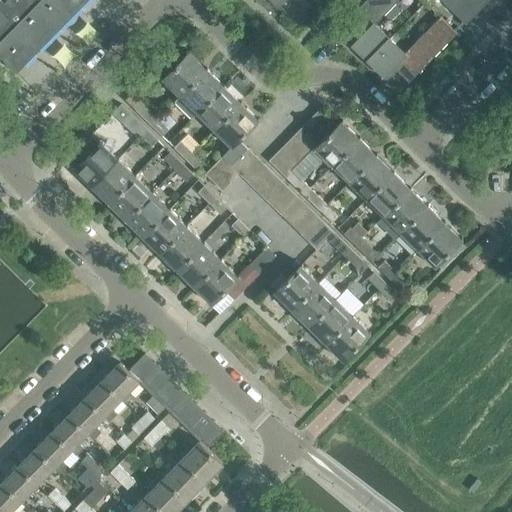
[(0,0),(0,53),(15,69),(14,70),(16,72),(39,50),(37,48),(58,27),(59,28),(60,28),(59,26),(80,5),(81,6),(82,6),(80,4),(84,0),(0,0)]
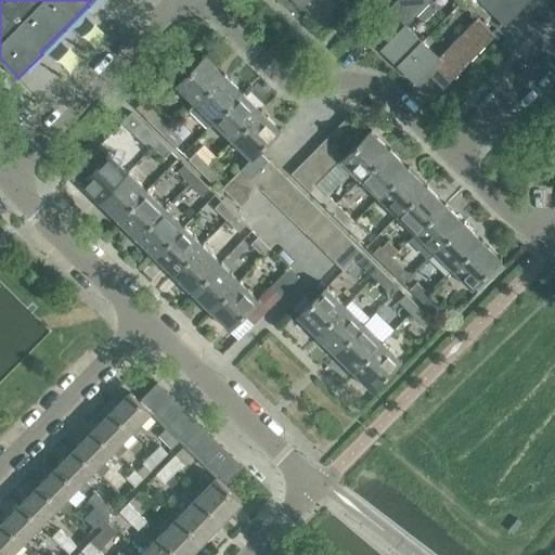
[(351,0),(295,0),(301,5),(307,0),(332,0),(343,10),(351,0)]
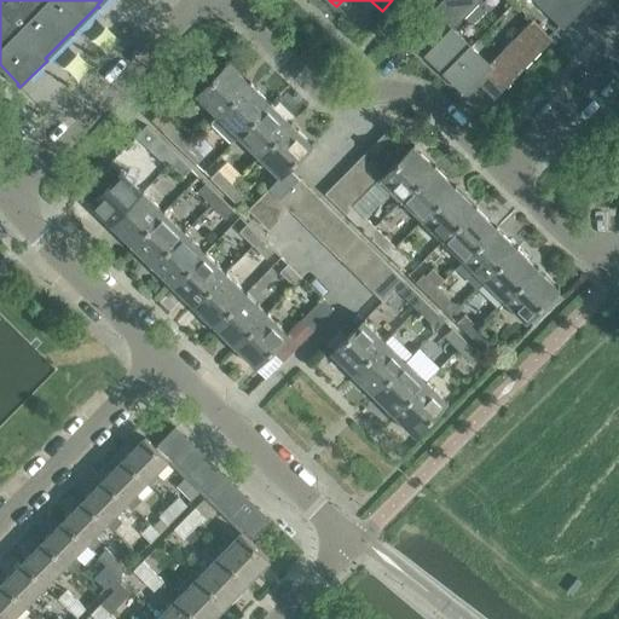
[(445,73),(470,47),(452,29),(480,0),(441,0),(406,35),(445,73)]
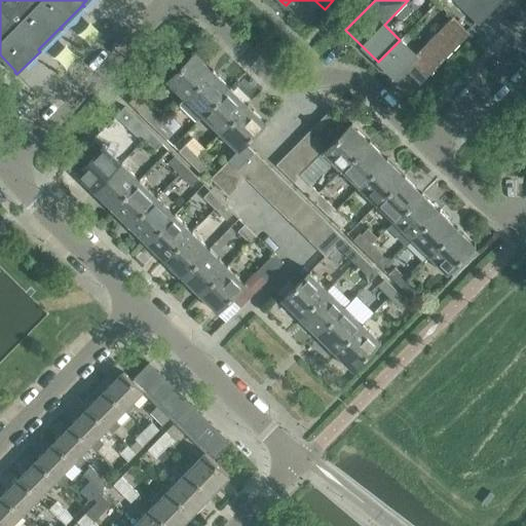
[(501,0),(453,0),(479,25),(479,24),(477,21),(492,4),(495,7),(501,0)]
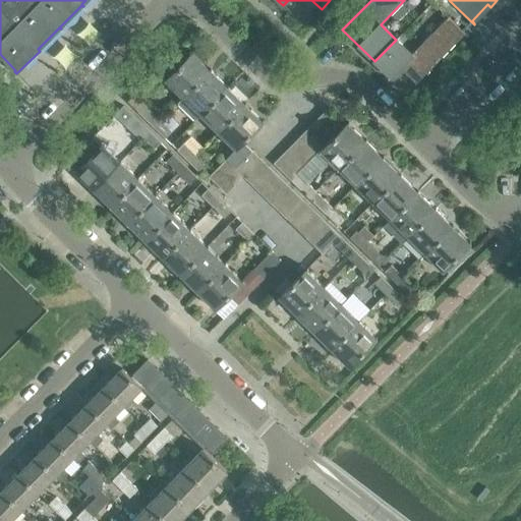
[(465,33),(448,16),(411,54),(396,40),(374,61),(406,93),(465,33)]
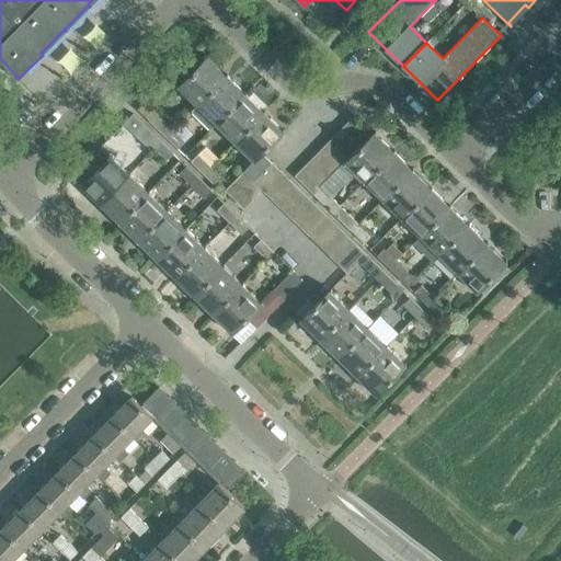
[(208,56),(178,87),(196,105),(227,75),(208,56)]
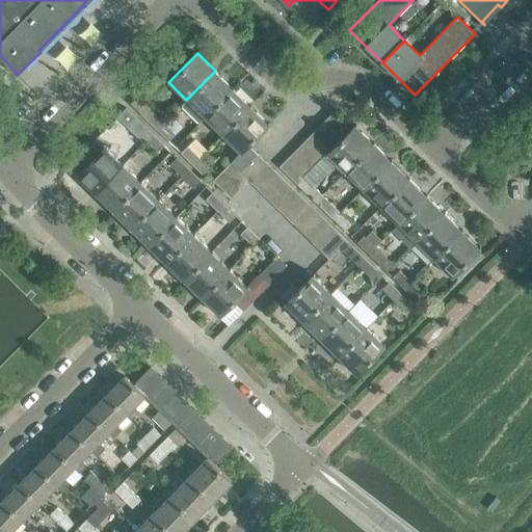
[(205,117),(204,117),(233,87),(215,71),(186,100),(180,105),(198,124),(205,117)]
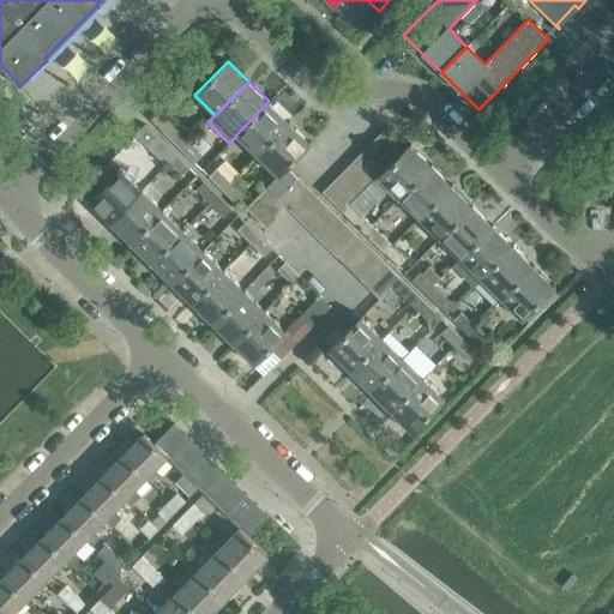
[(289,121),(269,101),(235,136),(256,156),(289,121)]
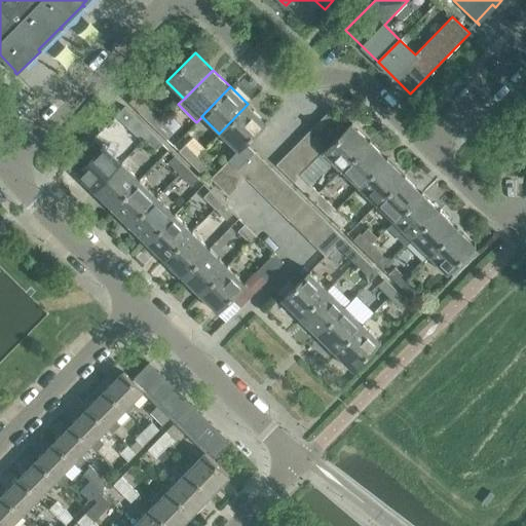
[(4,96),(14,106),(22,98),(11,88),(4,96)]
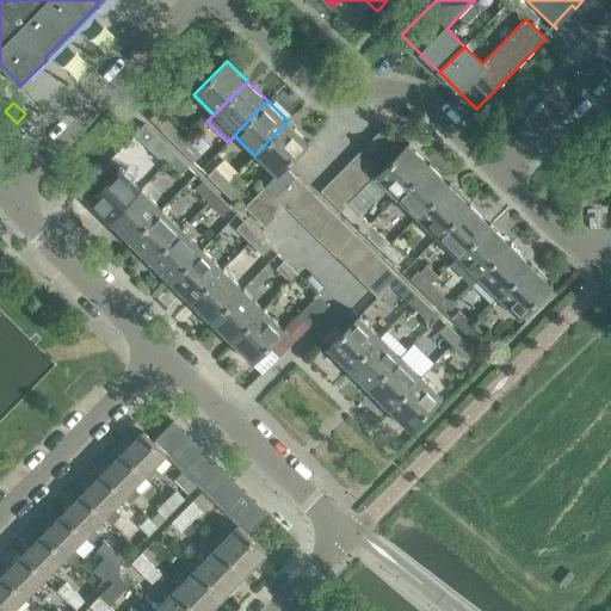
[(149,118),(180,148),(187,141),(190,139),(160,107),(149,118)]
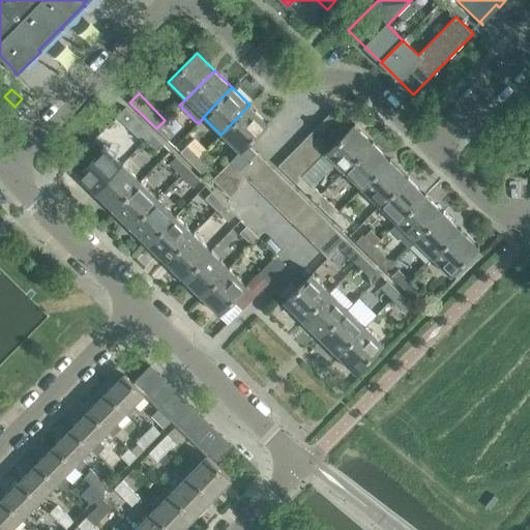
[(221,135),(239,152),(230,162),(239,170),(257,152),(247,144),(268,122),(249,105),(221,135)]
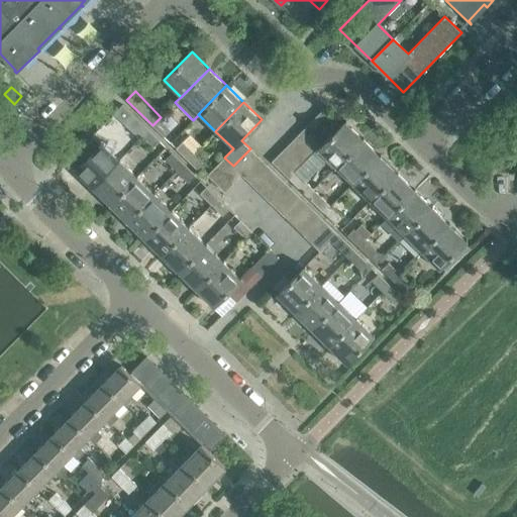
[(139,138),(141,136),(148,129),(122,104),(113,113),(139,138)]
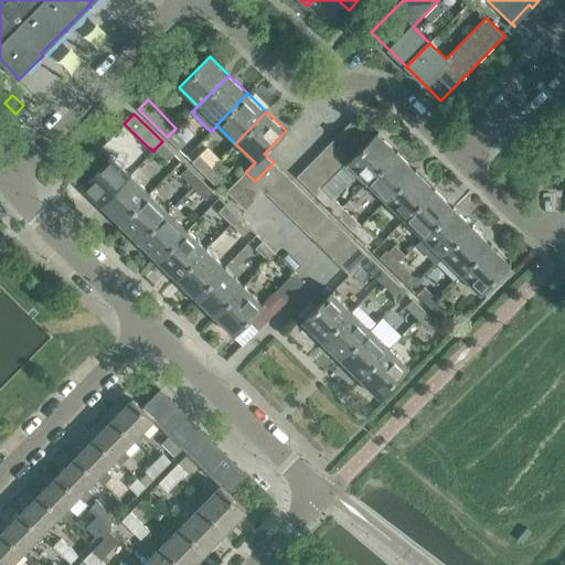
[(343,129),(362,148),(372,138),(353,119),(343,129)]
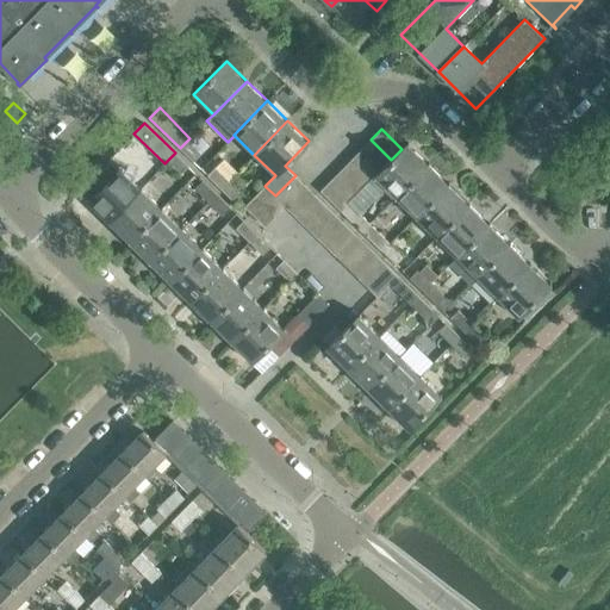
[(361,150),(381,170),(391,160),(371,139),(361,150)]
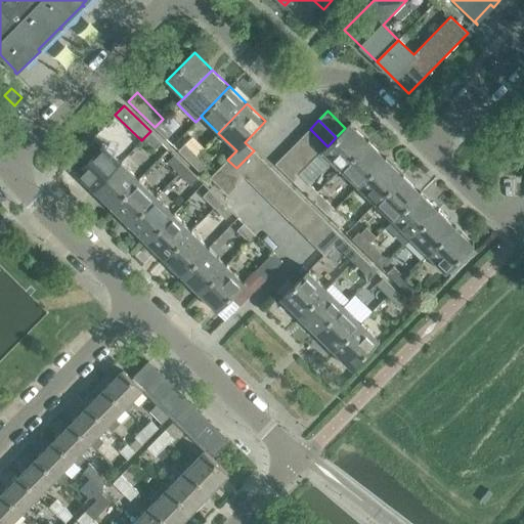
[(166,138),(173,132),(161,121),(155,127),(166,138)]
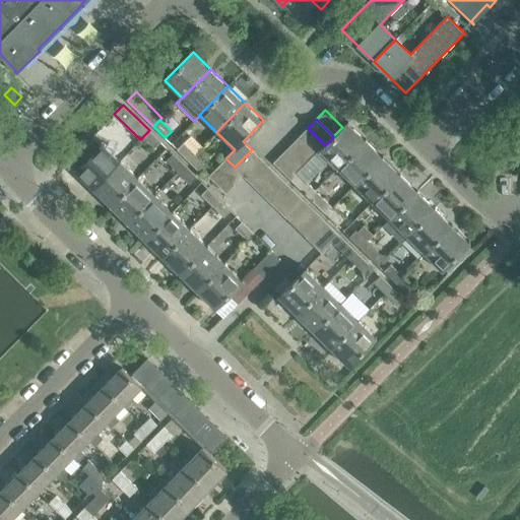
[(333,136),(325,145),(319,150),(337,168),(366,139),(347,122),(342,127),(333,136)]
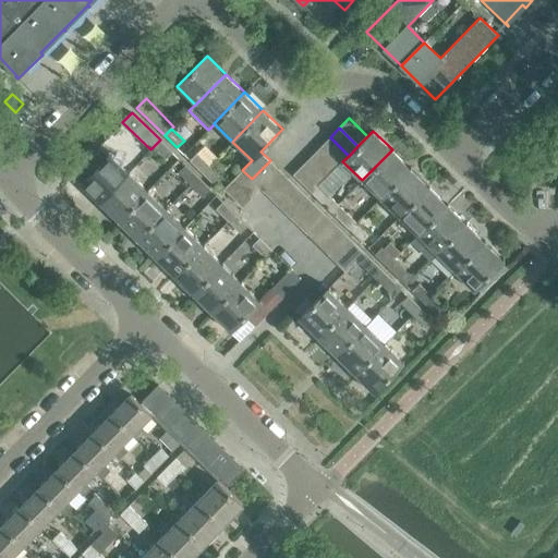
[(339,165),(342,161),(349,156),(330,137),(320,146),(339,165)]
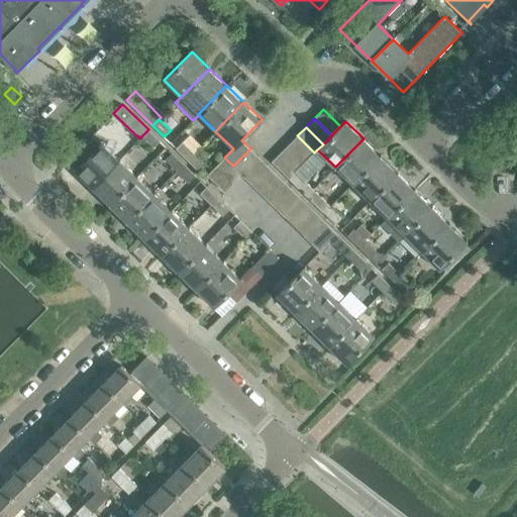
[(148,129),(141,136),(152,147),(160,141),(148,129)]
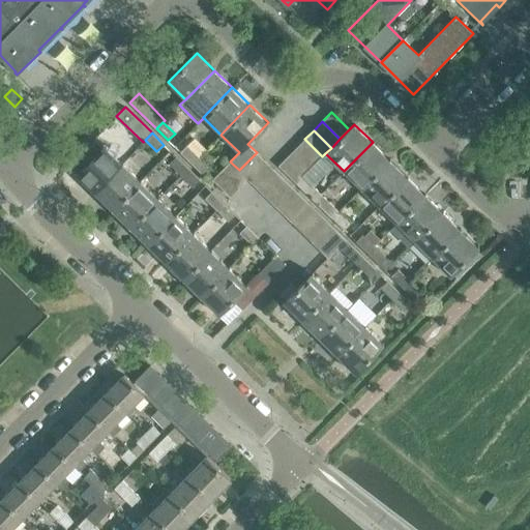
[(314,166),(318,160),(322,156),(304,139),(296,148),(314,166)]
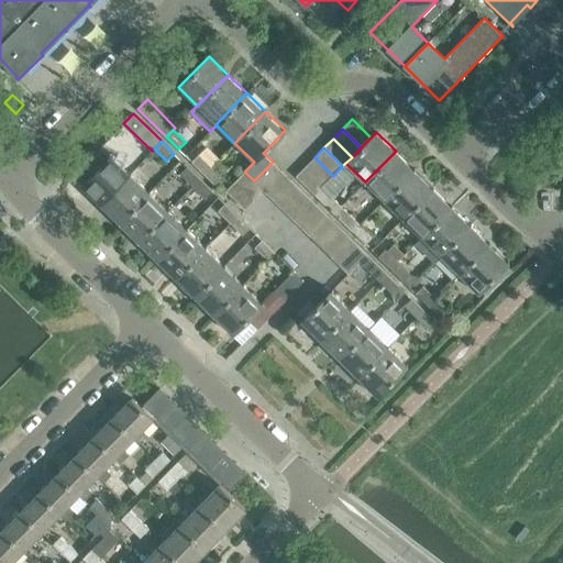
[(415,169),(396,151),(365,181),(384,200),(415,169)]
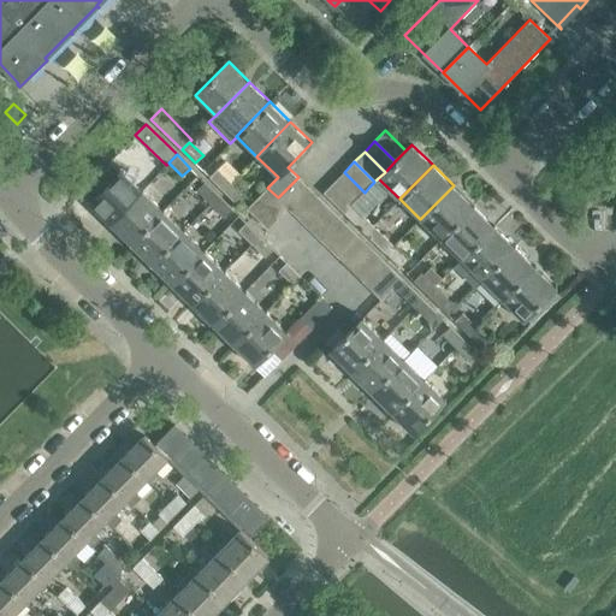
[(89,203),(102,217),(110,224),(143,189),(123,169),(119,172),(112,166),(86,193),(92,200),(89,203)]
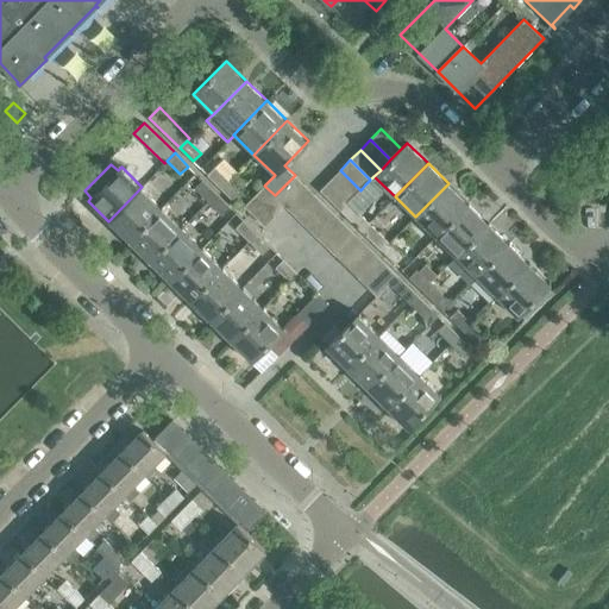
[(207,175),(220,188),(228,181),(215,167),(207,175)]
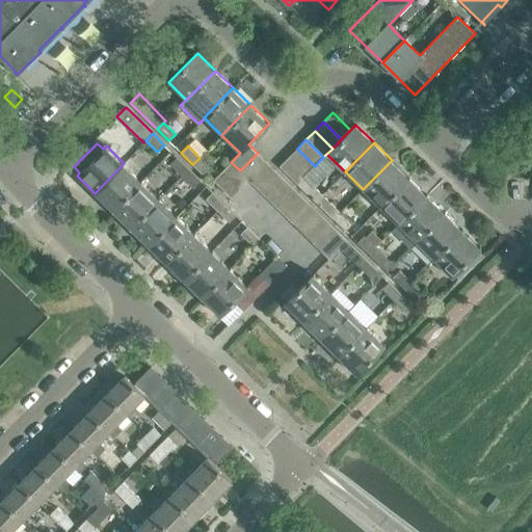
[(307,175),(315,166),(297,149),(288,157),(307,175)]
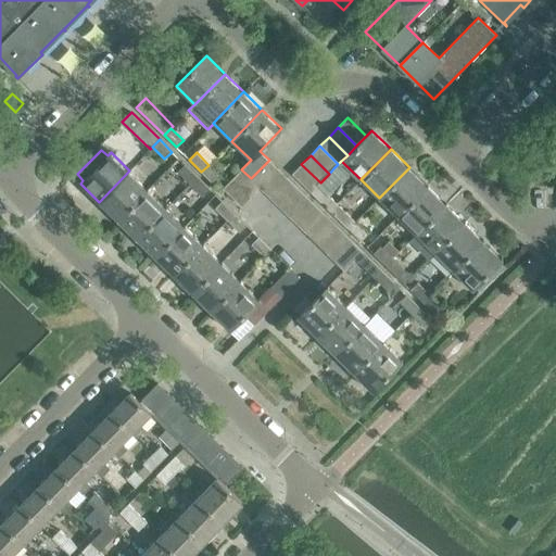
[(278,169),(269,160),(251,178),(260,188),(278,169)]
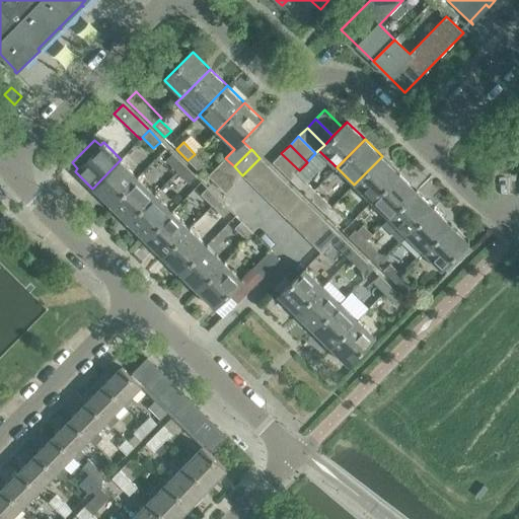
[(172,153),(165,160),(177,171),(183,164),(172,153)]
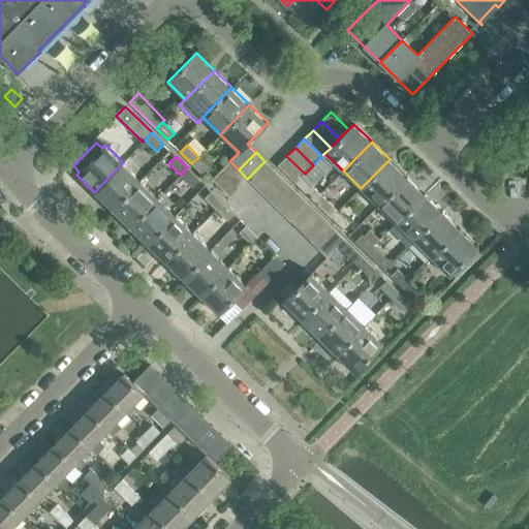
[(278,165),(296,183),(302,176),(305,174),(286,156),(278,165)]
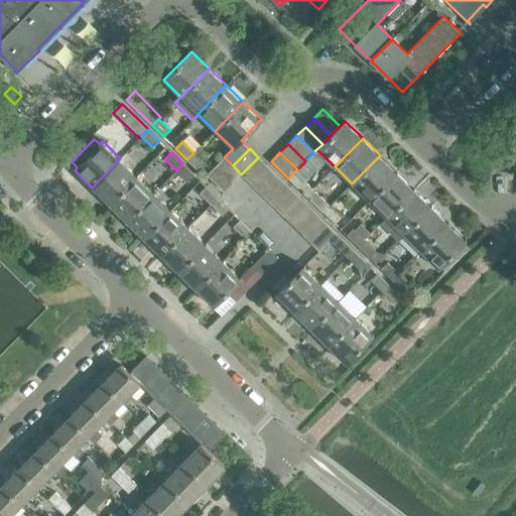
[(199,170),(205,164),(194,153),(186,159),(199,170)]
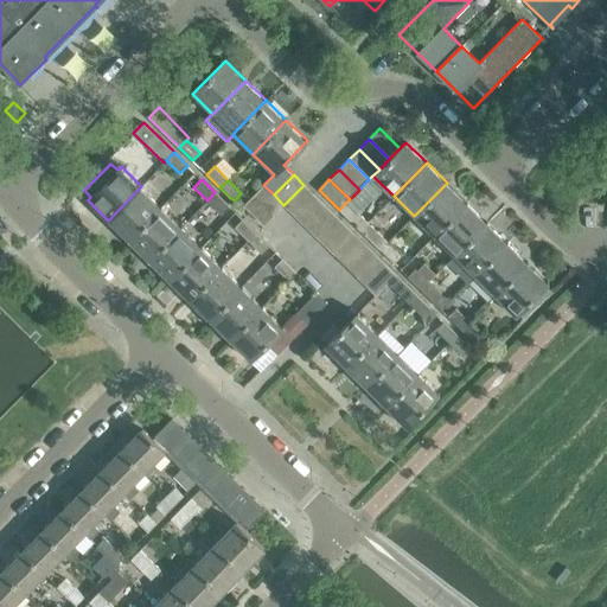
[(414,216),(434,236),(467,202),(447,183),(414,216)]
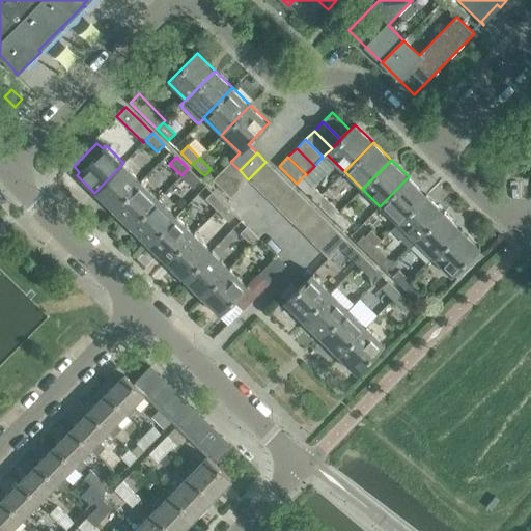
[(240,188),(248,179),(240,170),(230,162),(222,170),(240,188)]
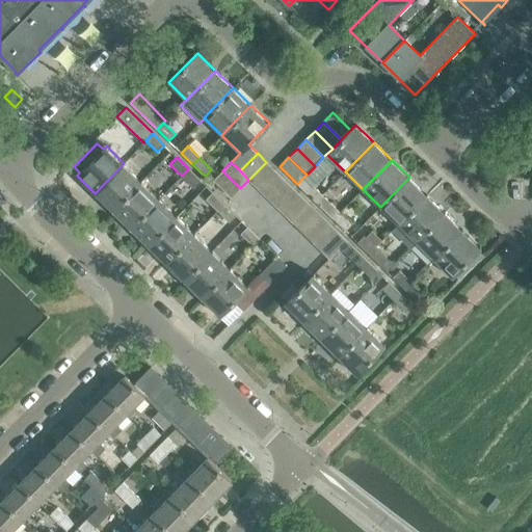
[(275,170),(266,162),(248,180),(258,188),(275,170)]
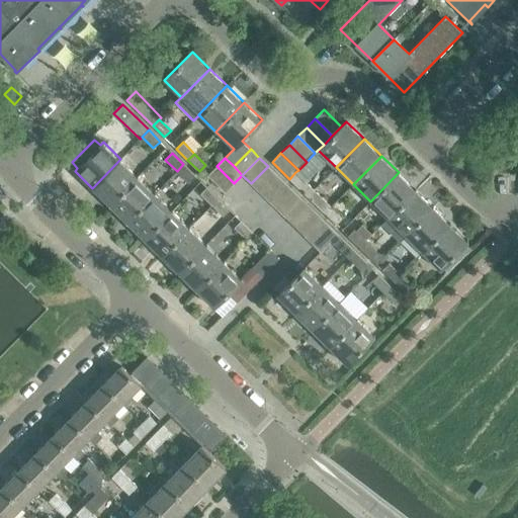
[(92,188),(109,205),(138,176),(120,159),(92,188)]
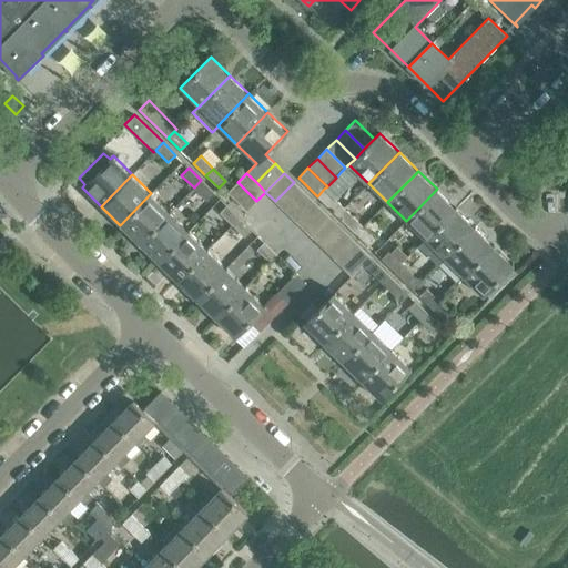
[(214,193),(201,180),(194,188),(206,200),(214,193)]
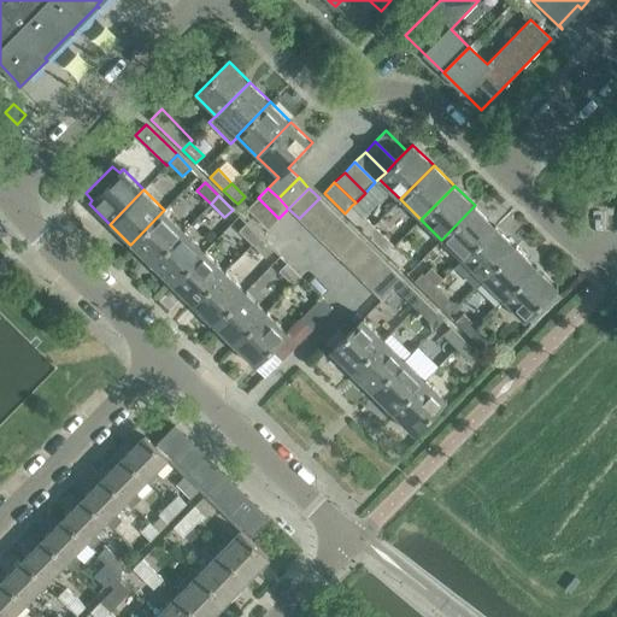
[(247,209),(268,229),(278,218),(258,198),(247,209)]
